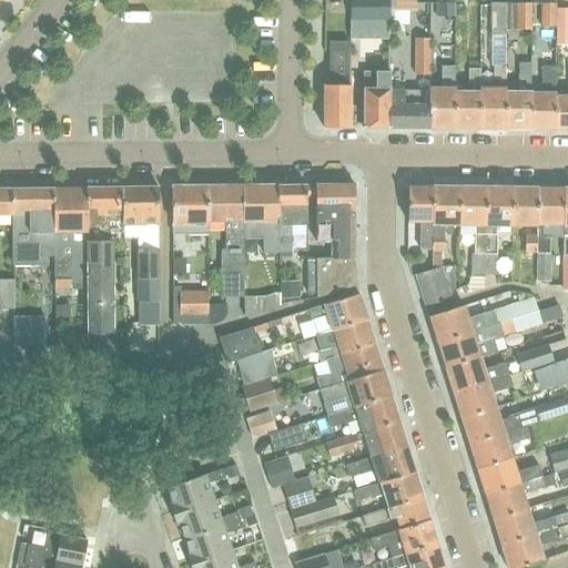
[(348,0),(350,18),(389,18),(388,11),(388,0),(348,0)]
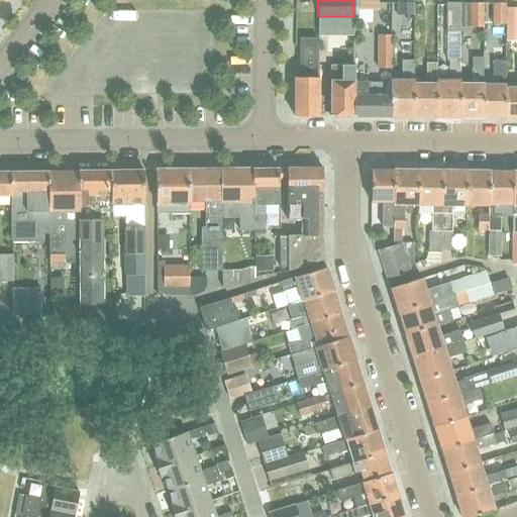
[(395,26),(412,26),(413,3),(395,3),(395,26)]
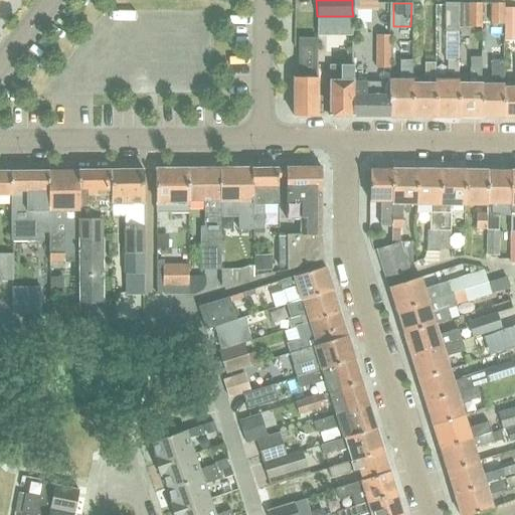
[(458,32),(458,4),(446,4),(445,32),(458,32)]
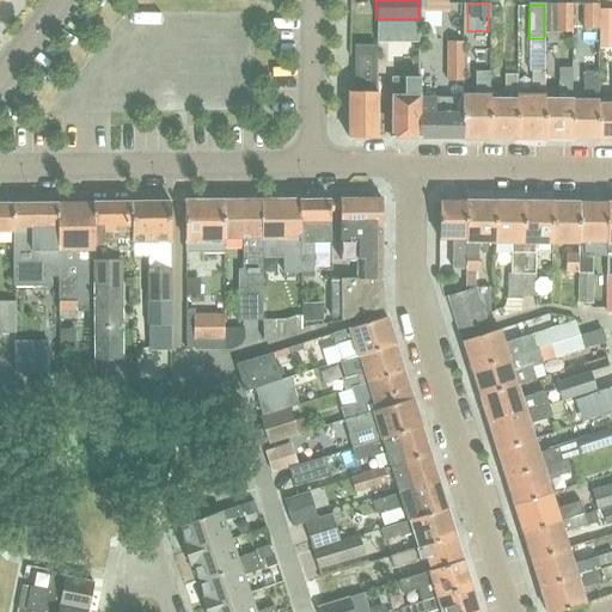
[(571,34),(571,5),(556,5),(556,34),(571,34)]
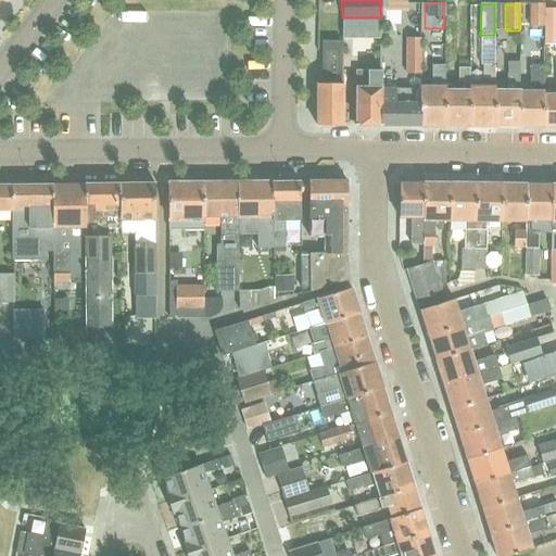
[(543,26),(543,4),(529,4),(529,26),(543,26)]
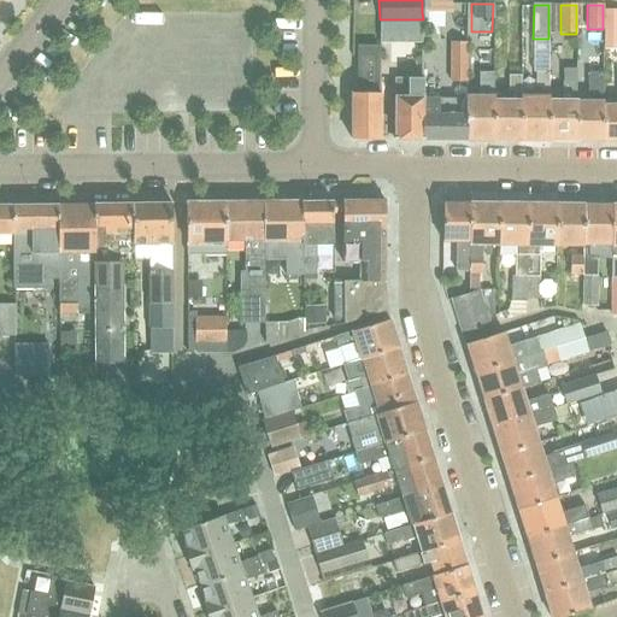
[(605,48),(616,48),(616,10),(605,10),(605,48)]
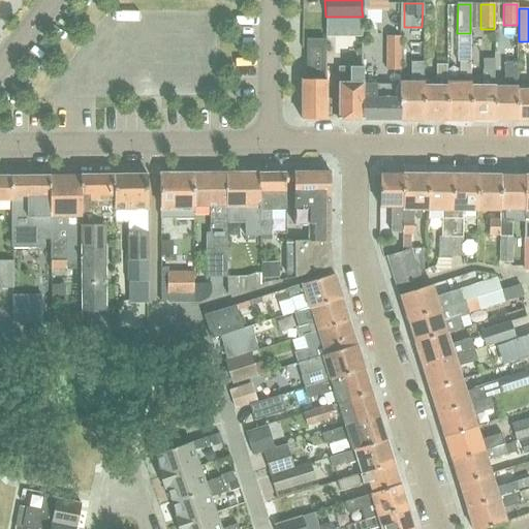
[(379,10),(362,10),(363,17),(363,23),(379,23),(379,10)]
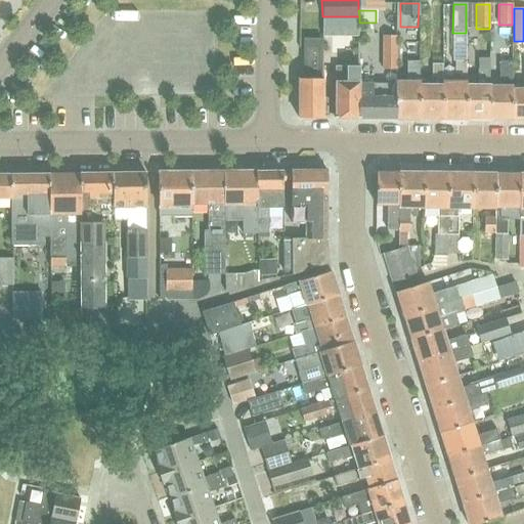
[(383,70),(395,70),(396,36),(383,36),(383,70)]
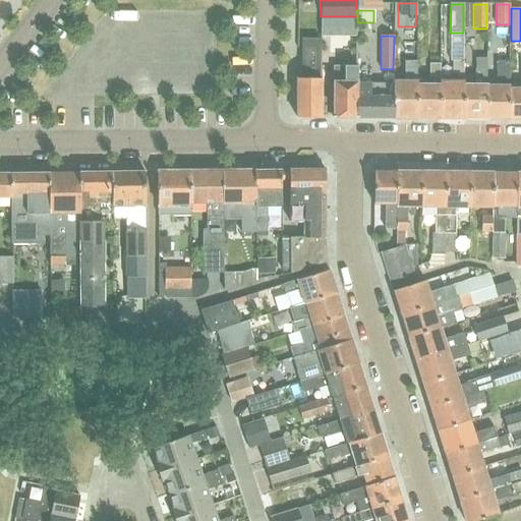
[(301,78),(296,78),(296,117),(319,117),(319,48),(309,48),(301,48),(301,78)]
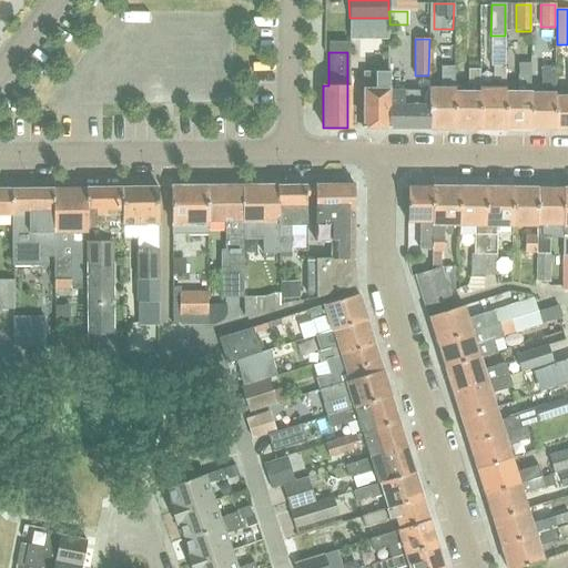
[(524,92),(505,92),(504,129),(529,130),(530,94),(530,63),(519,63),(518,85),(524,85),(524,92)]
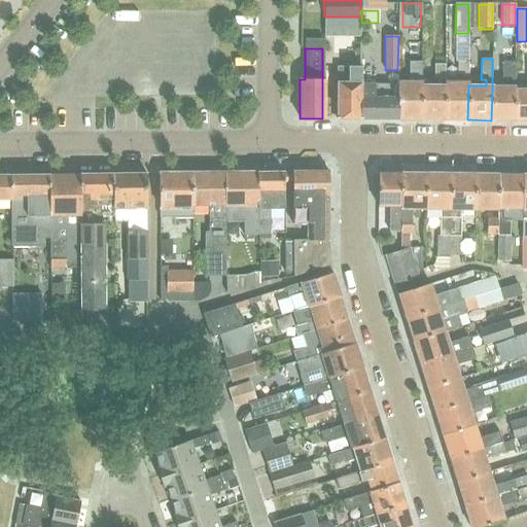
[(397,84),(396,119),(420,119),(421,85),(421,63),(411,63),(410,63),(409,82),(397,82),(397,84)]
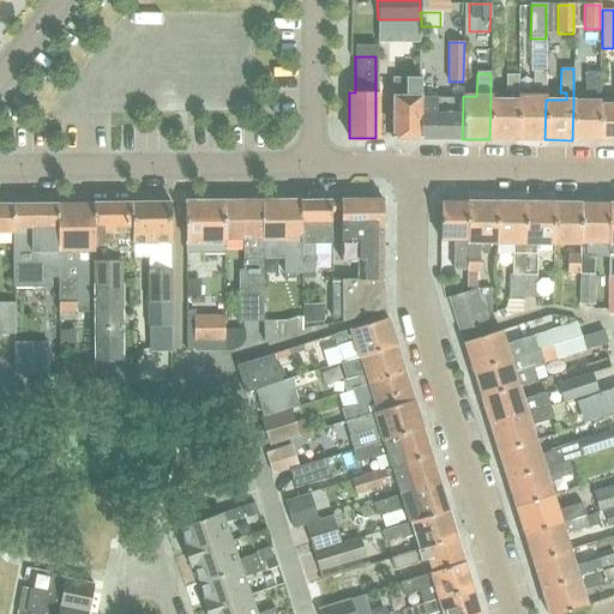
[(518,96),(517,139),(545,139),(546,100),(546,73),(534,73),(534,86),(539,86),(539,96),(518,96)]
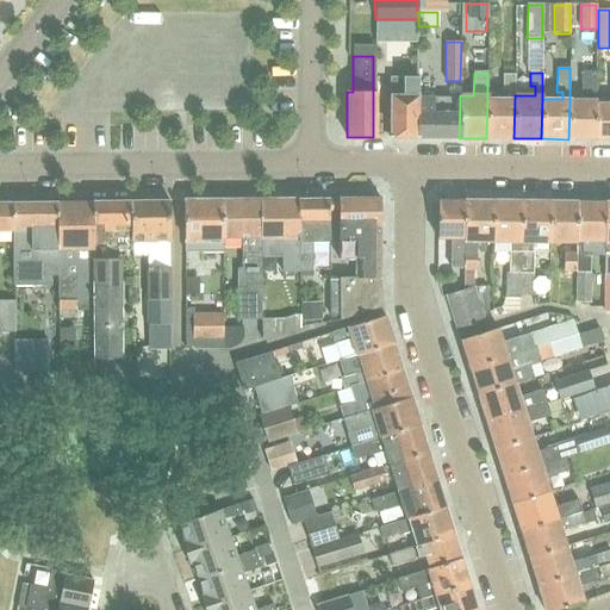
[(570,101),(568,139),(595,139),(596,104),(596,73),(582,73),(582,92),(589,92),(589,101),(570,101)]
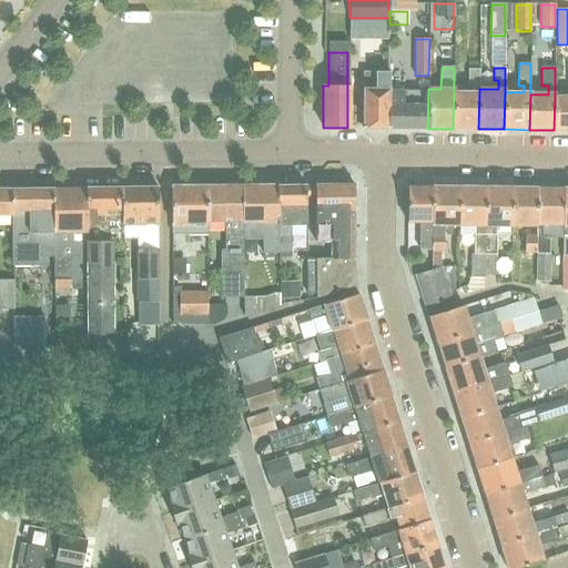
[(454,92),(453,129),(478,129),(479,89),(479,70),(464,70),(464,83),(468,83),(468,93),(454,92)]
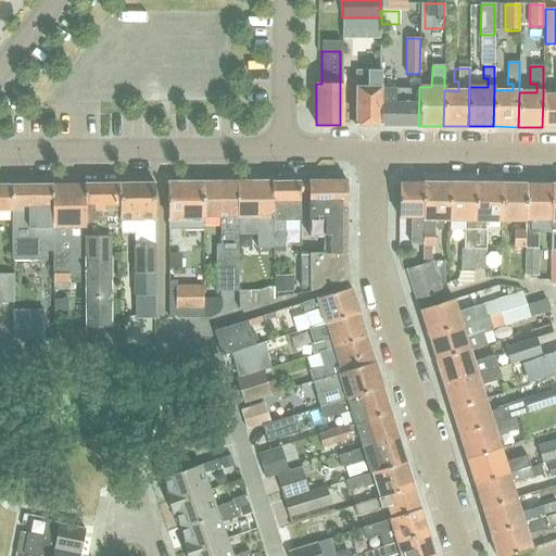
[(380,126),(380,89),(380,71),(355,71),(355,126),(380,126)]
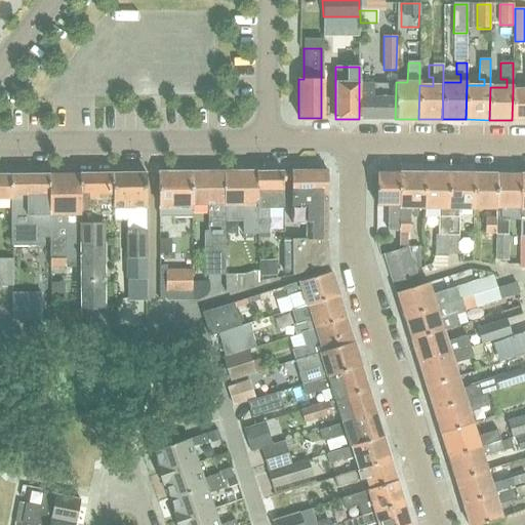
[(396,84),(359,84),(359,119),(395,119),(396,84)]
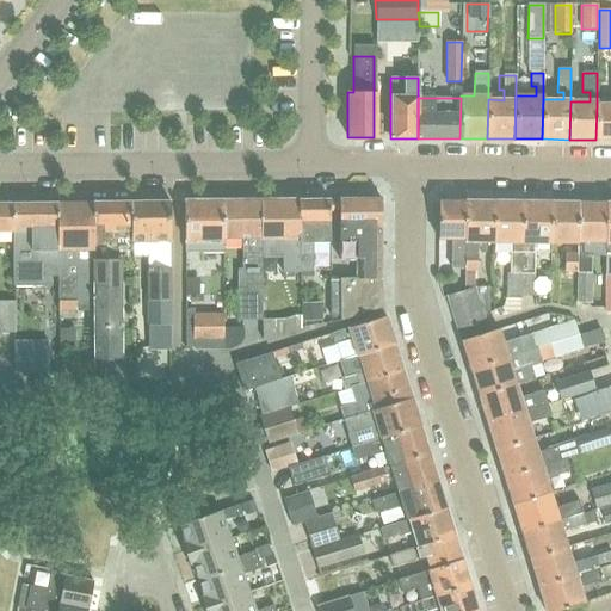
[(610,104),(597,104),(596,140),(610,139),(610,104)]
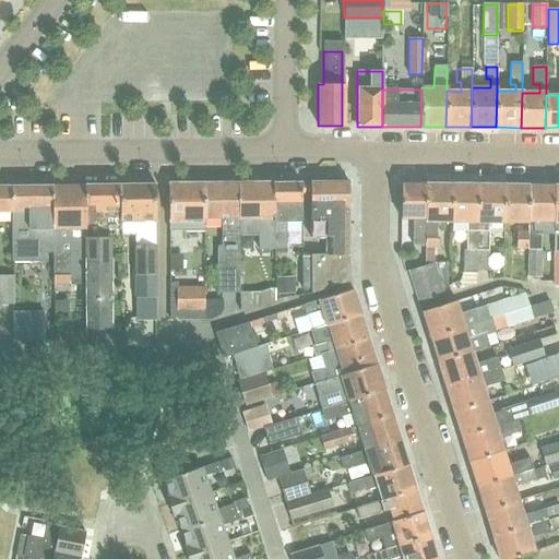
[(300,182),(273,183),(273,242),(273,250),(274,252),(286,252),(285,223),(300,223),(300,182)]
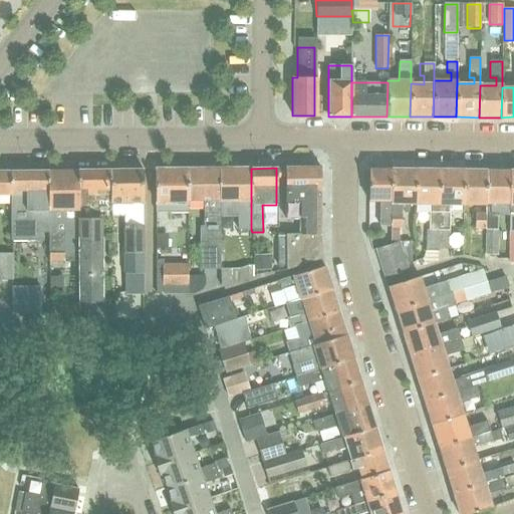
[(285,264),(285,269),(321,258),(319,235),(318,191),(320,190),(320,168),(284,168),(285,219),(298,219),(298,234),(285,234),(285,236),(285,264)]
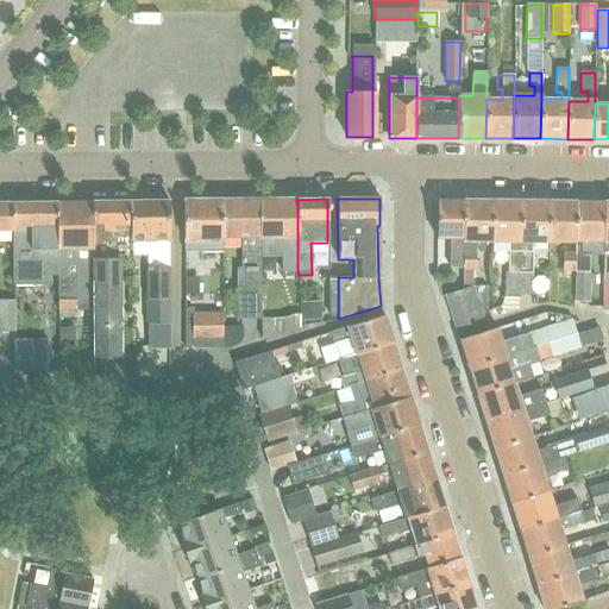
[(223,251),(223,238),(221,200),(183,201),(183,252),(223,251)]
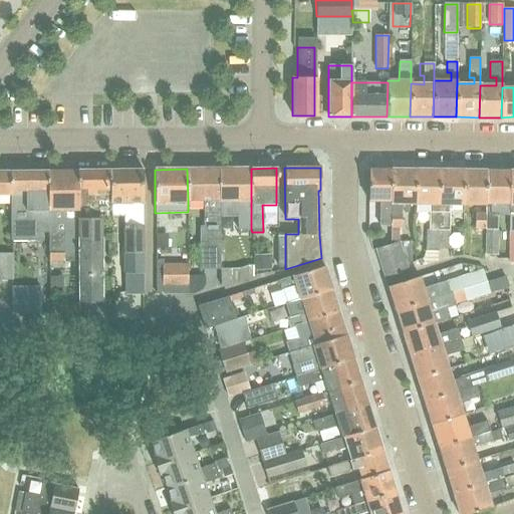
[(187,169),(188,201),(203,200),(203,244),(199,244),(200,269),(220,269),(219,217),(220,216),(219,169),(187,169)]
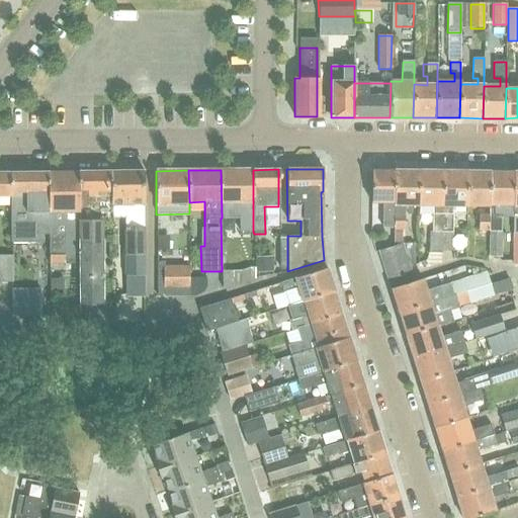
[(253,170),(221,170),(222,218),(239,218),(239,232),(253,232),(253,225),(253,170)]
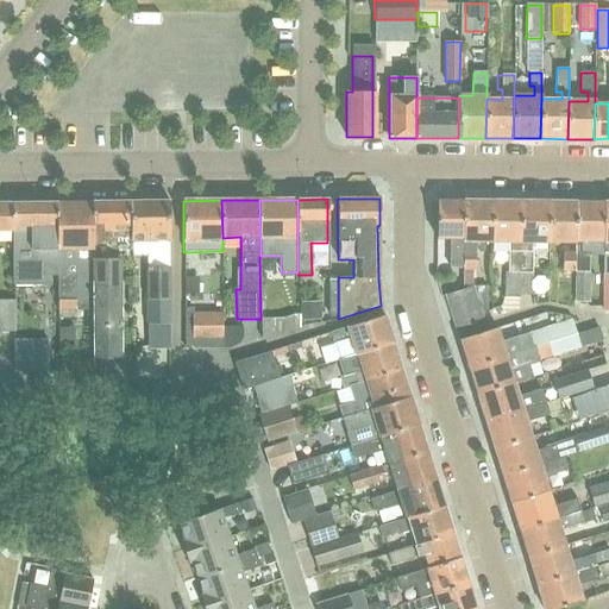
[(463,268),(464,200),(437,200),(437,239),(451,239),(450,268),(463,268)]
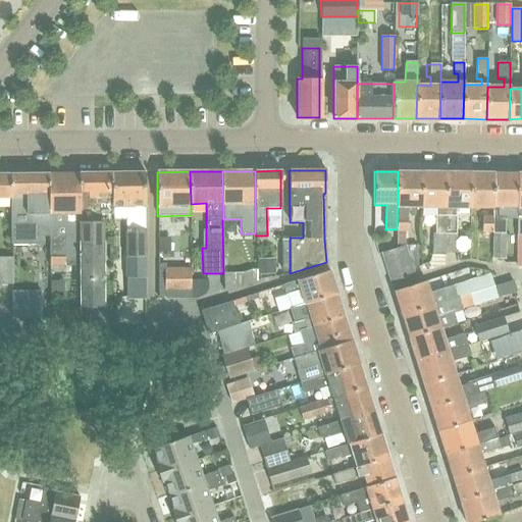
[(422,171),(398,171),(397,229),(397,230),(408,230),(408,215),(403,215),(403,207),(421,207),(422,171)]
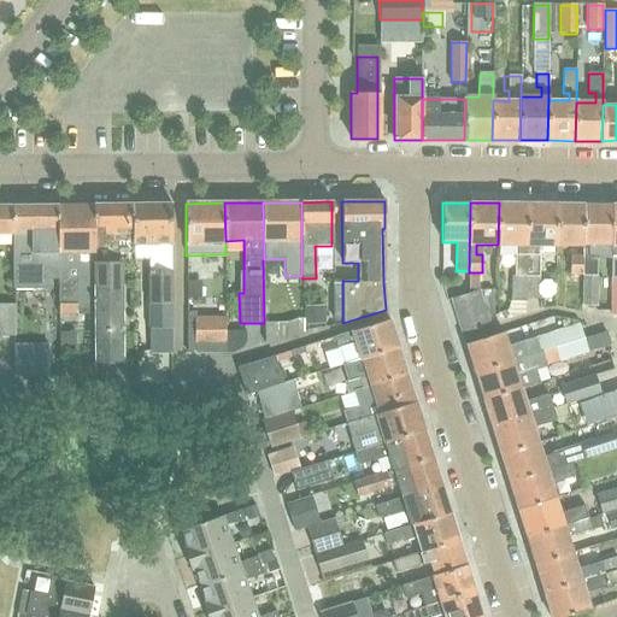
[(499,203),(498,245),(516,245),(515,298),(527,298),(527,259),(528,204),(499,203)]
